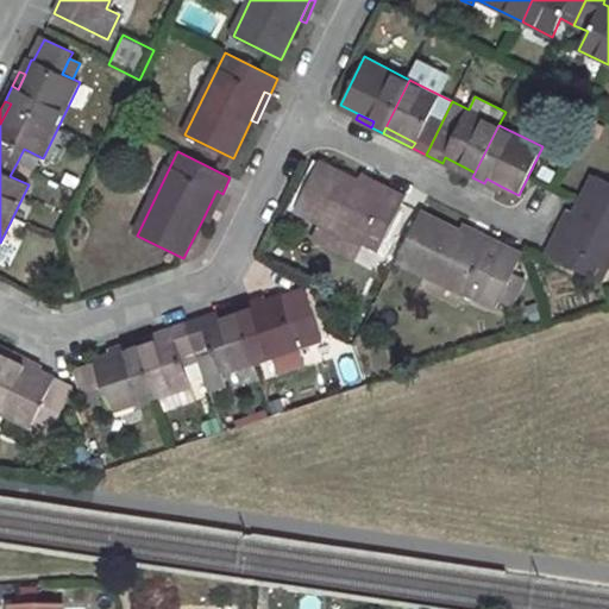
[(445,157),(443,163),(472,177),(475,173),(445,157)]
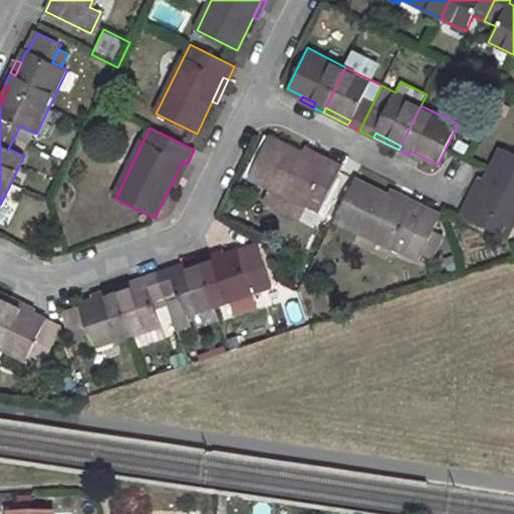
[(301,153),(269,137),(250,178),(272,189),(265,203),(300,219),(306,205),(320,211),(341,167),(328,160),(325,166),(301,153)]
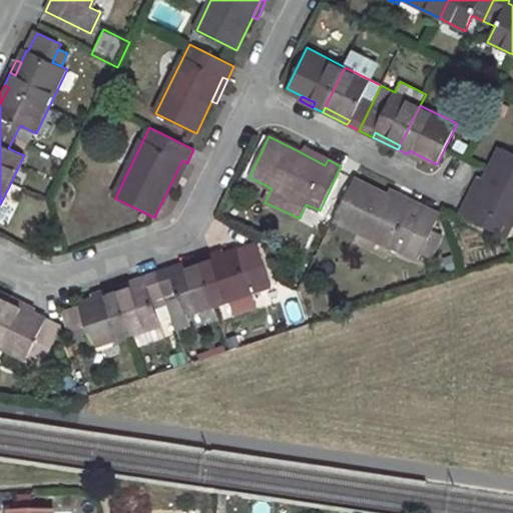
[(469,203),(463,216),(506,237),(512,223),(512,152),(501,146),(485,179),(473,205),(469,203)]
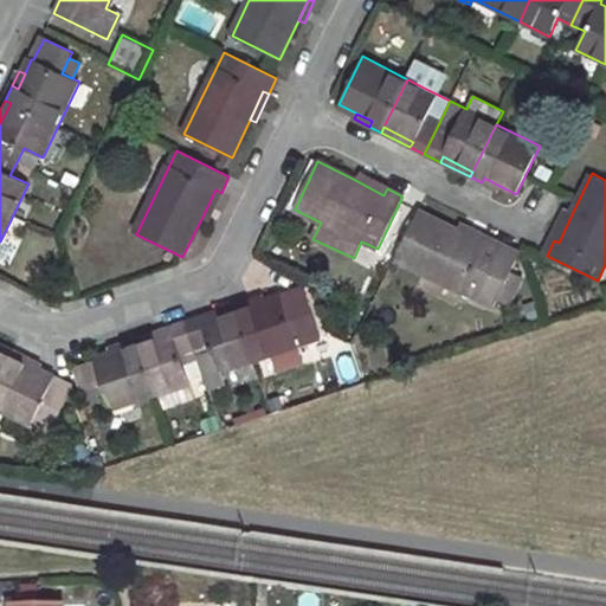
[(359,174),(355,180),(384,195),(387,188),(359,174)]
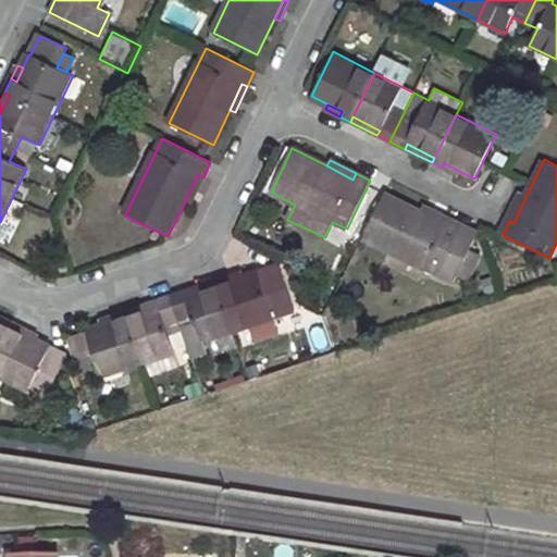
[(445,163),(443,168),(457,175),(459,171),(445,163)]
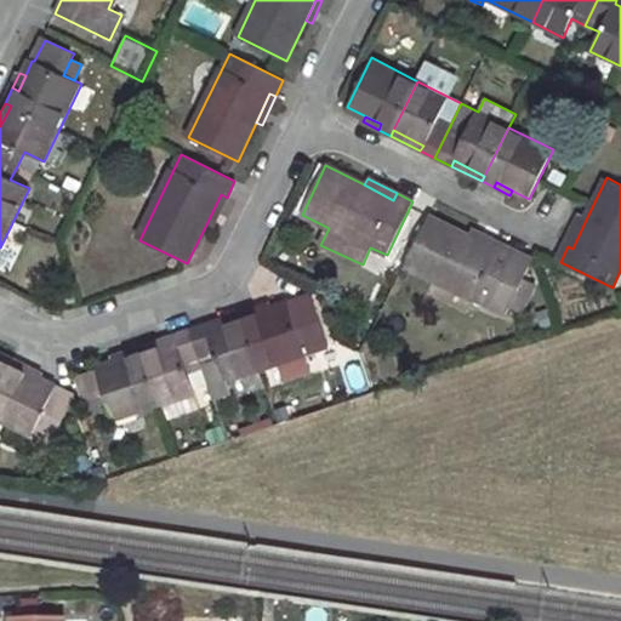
[(221,194),(208,222),(212,227),(227,198),(221,194)]
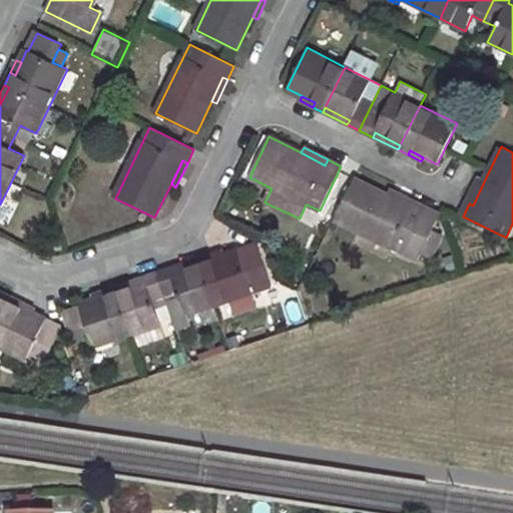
[(481,177),(469,203),(473,205),(485,179),(481,177)]
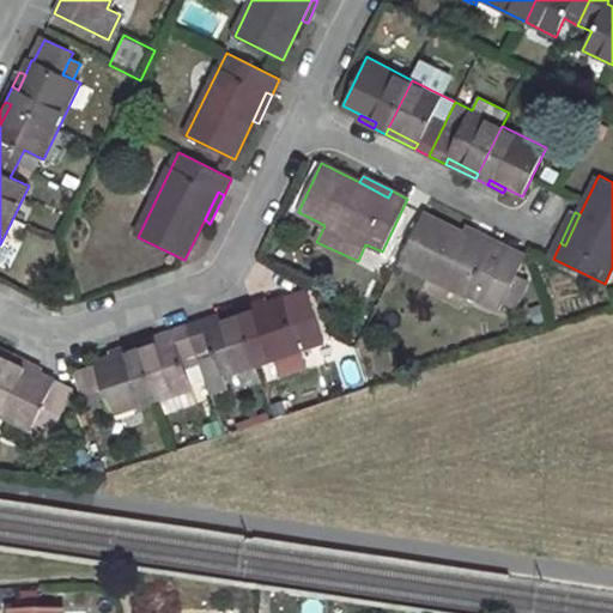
[(423,214),(399,262),(499,311),(525,259),(493,243),(490,248),(462,234),(423,214)]
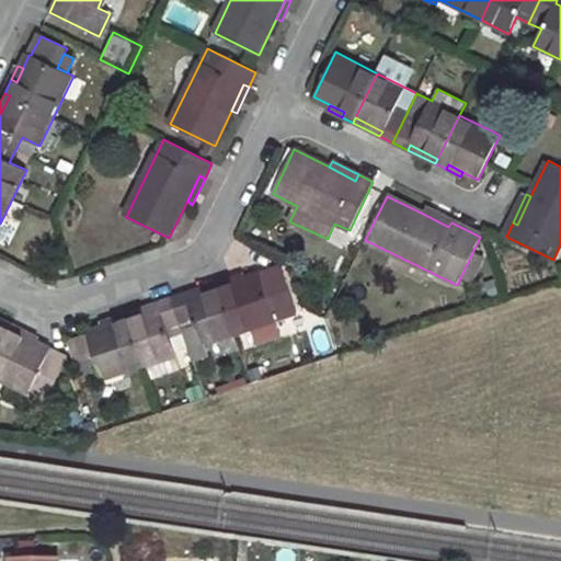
[(425,209),(423,214),(448,227),(451,222),(425,209)]
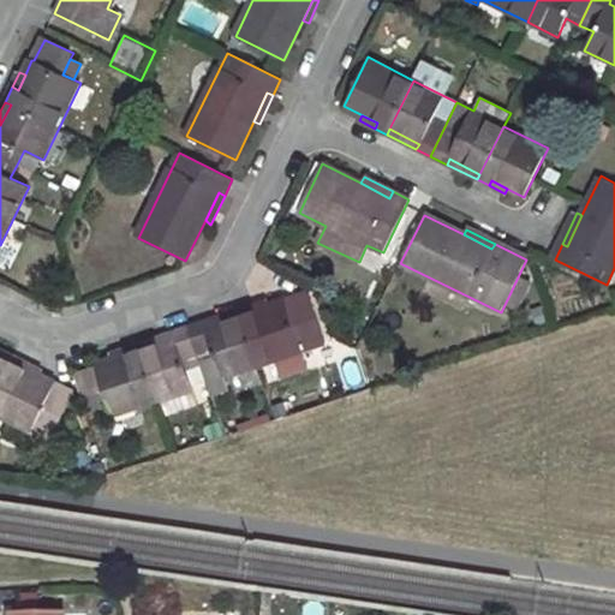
[(251,308),(237,311),(238,317),(255,368),(326,344),(309,294),(286,303),(285,300),(270,306),(252,312),(251,308)]
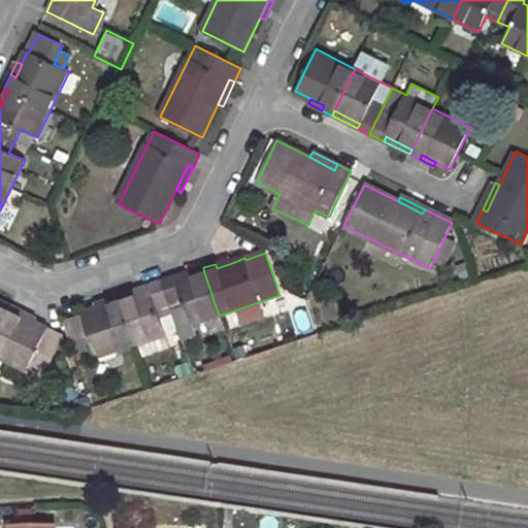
[(231,258),(216,264),(217,268),(232,263),(231,258)]
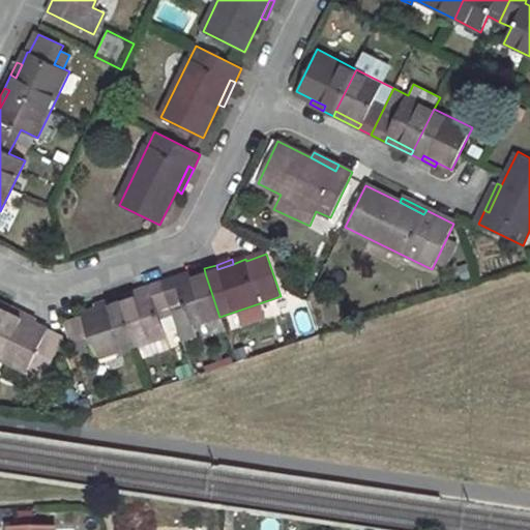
[(204,268),(176,277),(177,283),(205,273),(204,268)]
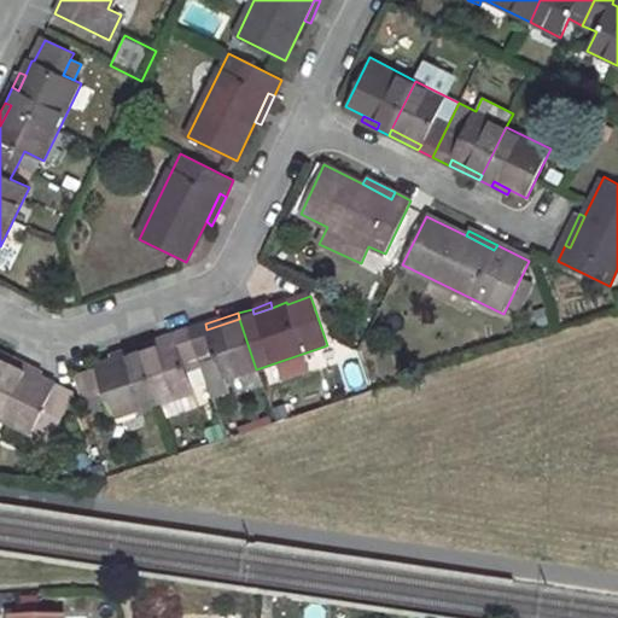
[(205,324),(190,330),(202,365),(216,360),(223,382),(256,369),(239,319),(207,330),(205,324)]
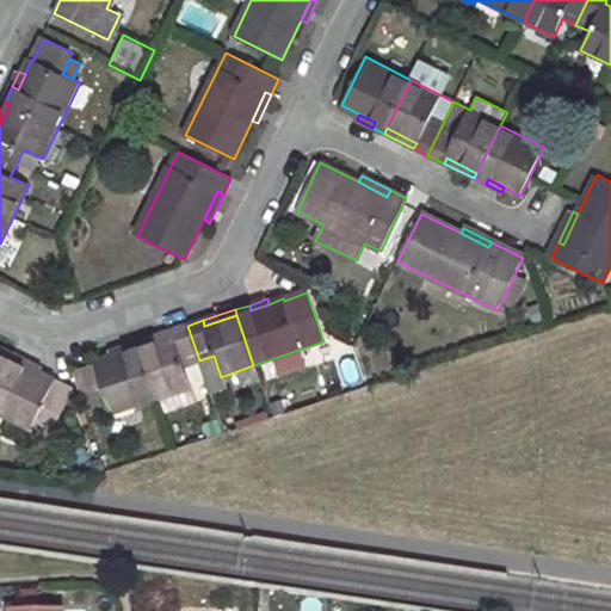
[(187,326),(171,332),(173,337),(141,347),(158,397),(192,386),(185,366),(199,360),(187,326)]
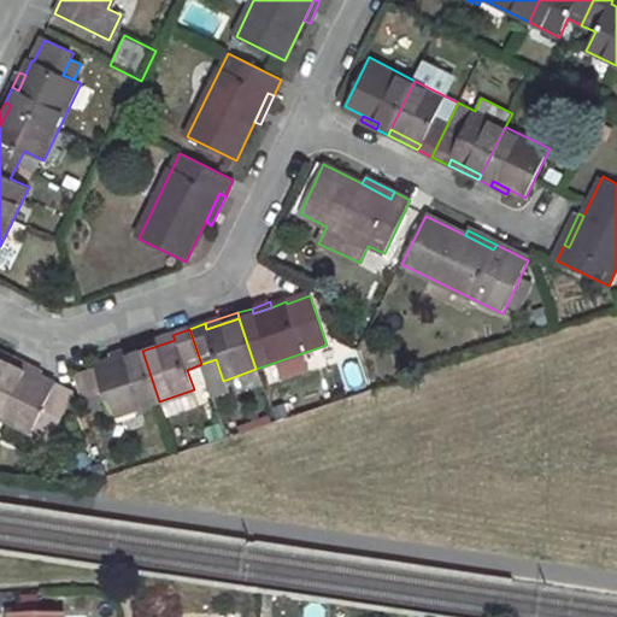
[(172,335),(140,345),(142,351),(175,340),(172,335)]
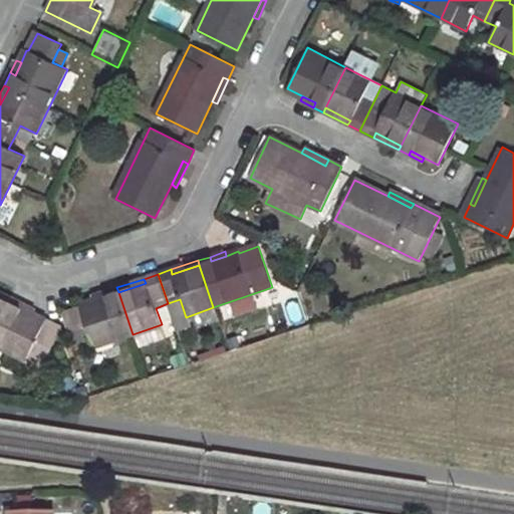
[(94,348),(133,334),(118,292),(116,287),(106,292),(107,296),(93,301),(79,305),(80,309),(60,316),(70,344),(91,338),(94,348)]
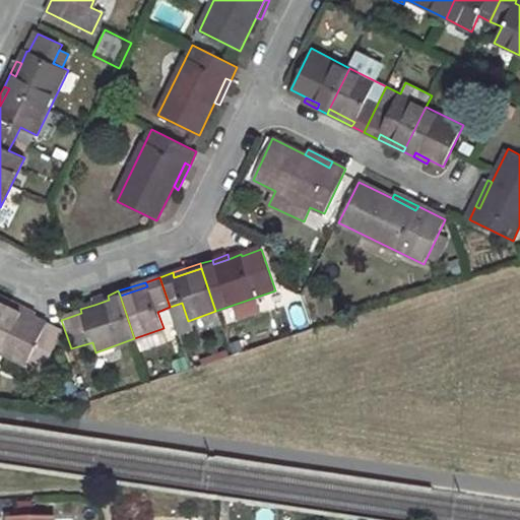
[(0,296),(0,300),(8,305),(10,301),(0,296)]
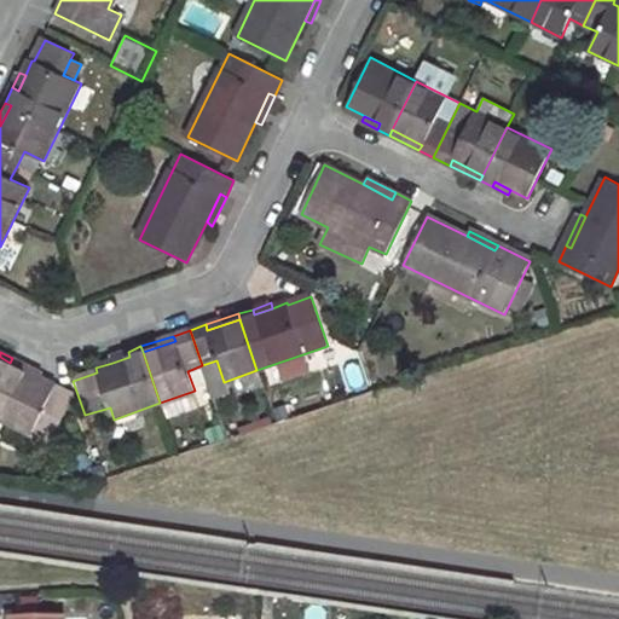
[(128,352),(110,357),(113,363),(129,357),(128,352)]
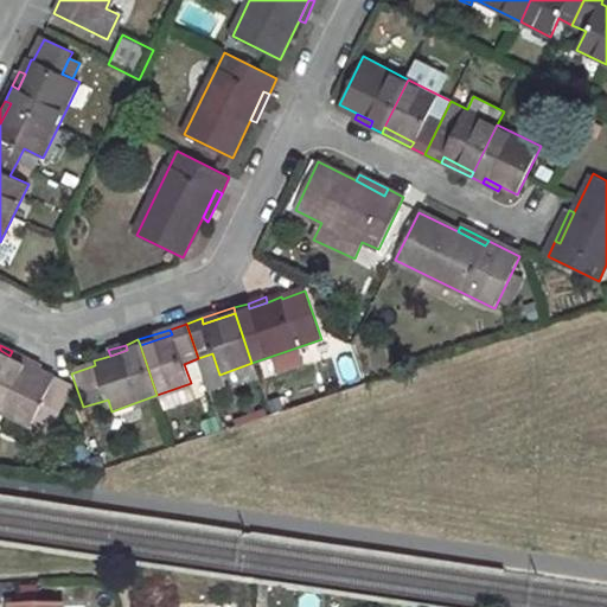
[(0,409),(32,425),(33,425),(51,434),(74,388),(55,379),(55,378),(40,370),(25,363),(27,359),(12,351),(10,356),(0,350),(0,409)]
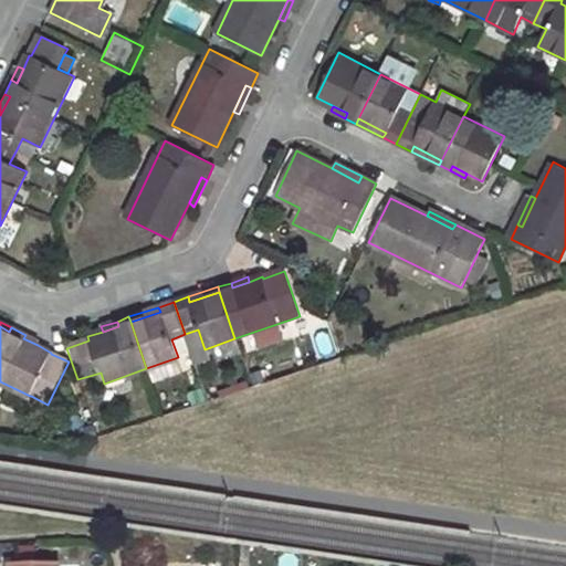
[(25,335),(23,338),(38,345),(39,342),(25,335)]
